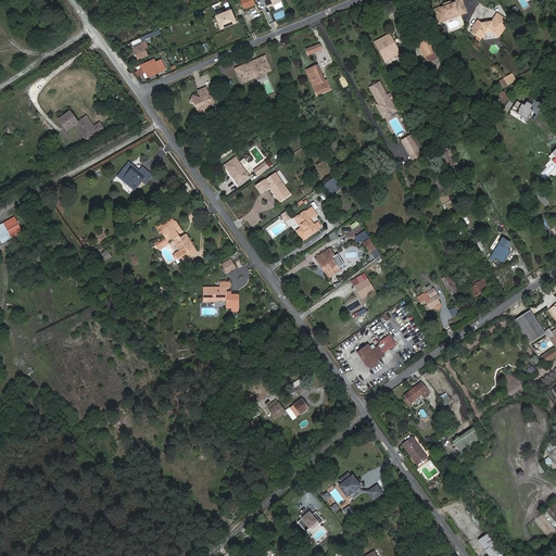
[(444,7),(438,9),(442,21),(447,19),(449,16),(462,12),(463,14),(469,12),(464,0),(462,0),(457,2),(454,4),(454,2),(447,4),(449,7),(445,8),(444,7)]
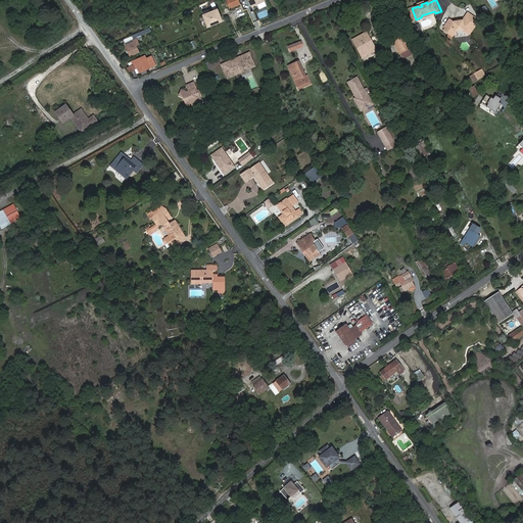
[(416,19),(412,8),(411,9),(415,21),(435,13),(434,11),(422,15),(421,17),(416,19)]
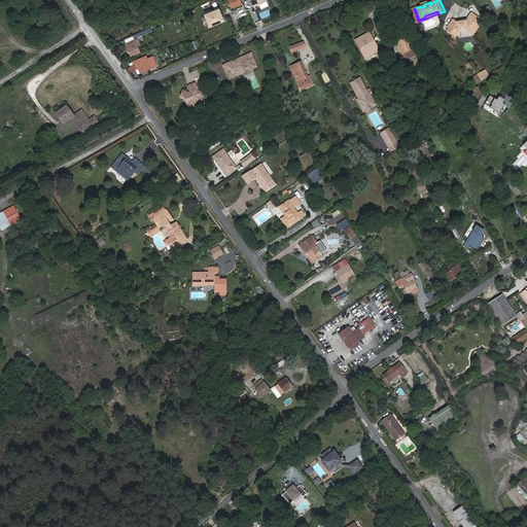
[(219,9),(205,14),(210,27),(224,21),(219,9)]
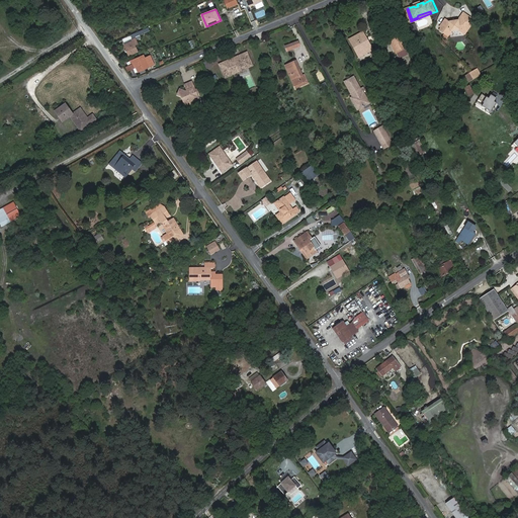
[(445,25),(443,27),(442,29),(446,33),(451,26),(452,31),(461,29),(462,29),(464,30),(464,31),(467,33),(473,25),(470,22),(473,17),(465,12),(461,19),(461,20),(459,20),(453,21),(451,21),(447,19),(443,24),(445,25)]
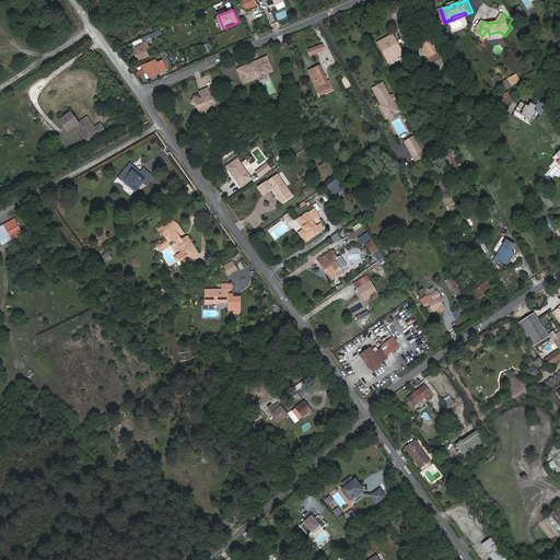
[(135,47),(140,60),(149,56),(146,49),(150,48),(147,42),(153,39),(153,38),(163,33),(162,30),(141,38),(142,42),(143,43),(143,44),(136,47),(135,47)]
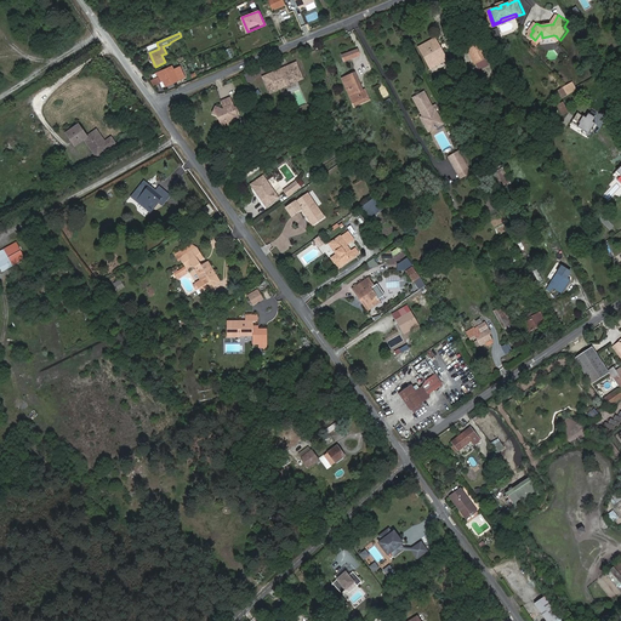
[(438,47),(440,46),(437,39),(420,49),(432,69),(448,61),(444,52),(442,53),(438,47)]
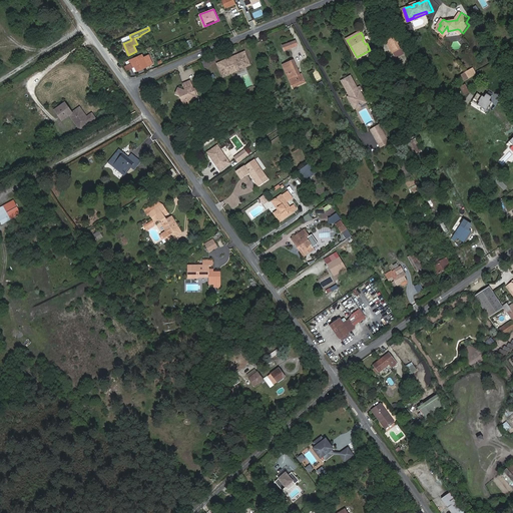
[(388,40),(394,51),(404,46),(398,35),(388,40)]
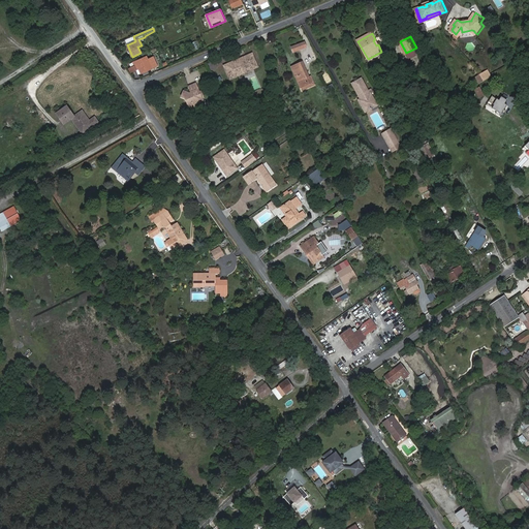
[(306,42),(292,47),(294,52),(308,47),(306,42)]
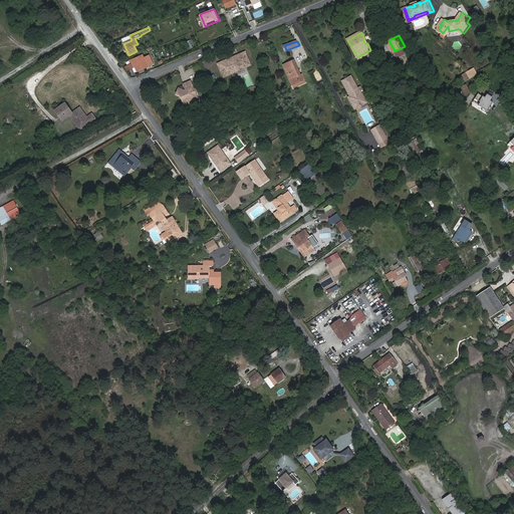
[(405,46),(395,51),(399,58),(408,53),(405,46)]
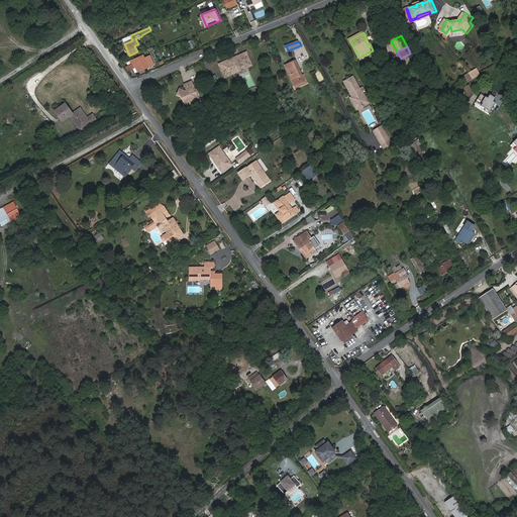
[(246,53),(219,65),(224,75),(251,64),(246,53)]
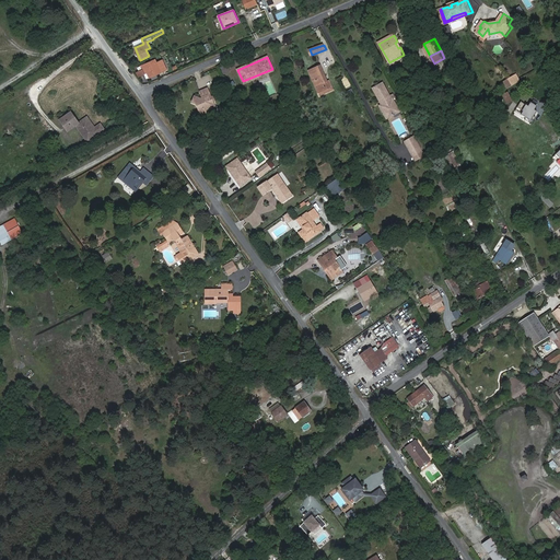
[(146,67),(150,77),(160,72),(168,69),(165,60),(156,63),(149,67),(148,62),(142,66),(143,68),(146,67)]
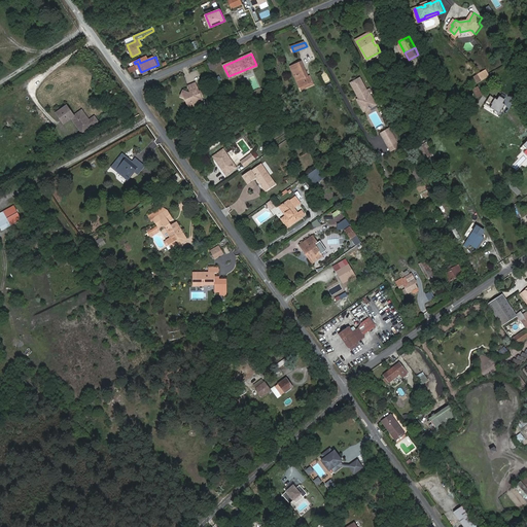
[(210,71),(216,68),(213,61),(207,64),(210,71)]
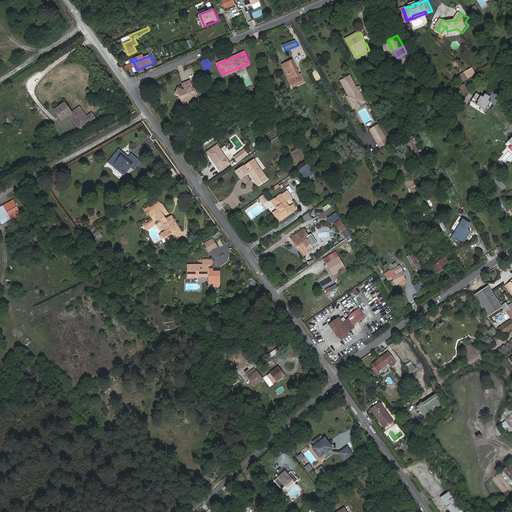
[(282,66),(291,86),(302,81),(299,74),(293,61),(282,66)]
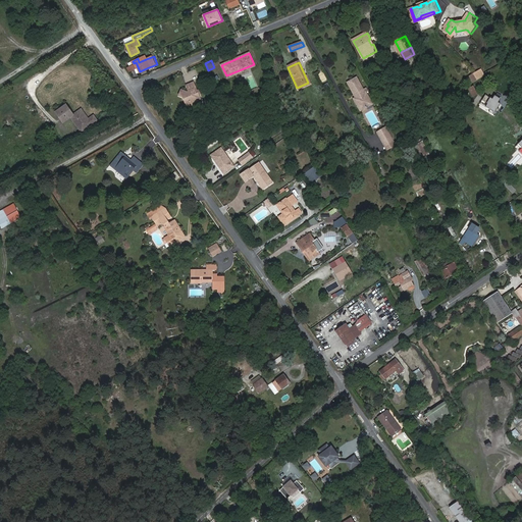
[(254,64),(226,75),(227,77),(255,66),(254,64)]
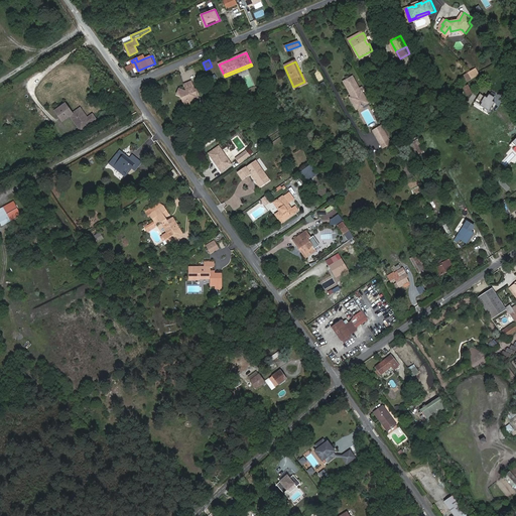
[(304,82),(293,87),(294,89),(307,84),(303,74),(301,75),(304,82)]
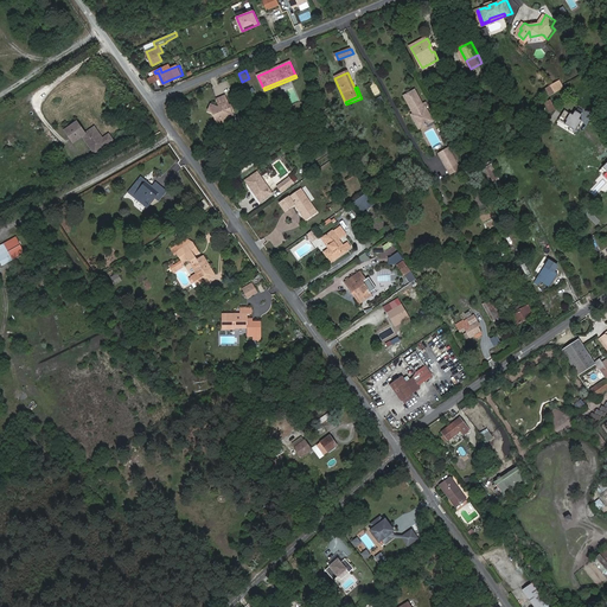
[(427,117),(432,115),(426,106),(423,107),(421,103),(422,102),(414,89),(404,95),(411,108),(415,108),(416,110),(415,112),(414,117),(416,122),(422,123),(423,122),(426,123),(427,117)]
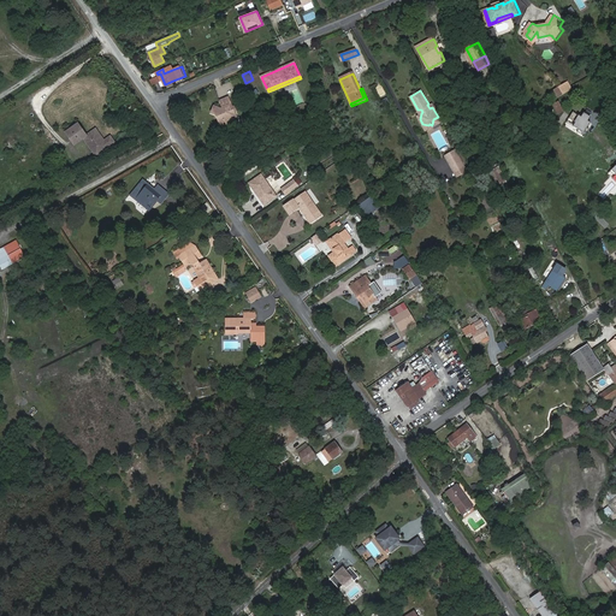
[(221,106),(223,108),(220,110),(218,108),(214,107),(211,114),(217,116),(219,124),(223,123),(224,126),(230,129),(230,126),(234,120),(237,118),(235,113),(237,111),(235,108),(232,108),(229,98),(220,101),(221,106)]
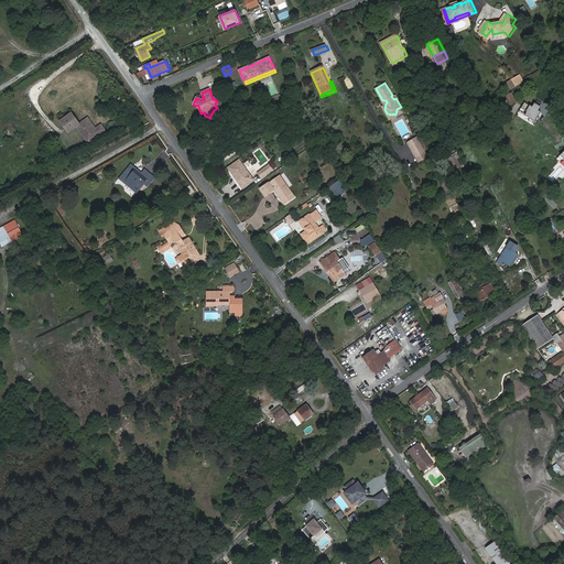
[(511,93),(506,96),(510,105),(516,101),(511,93)]
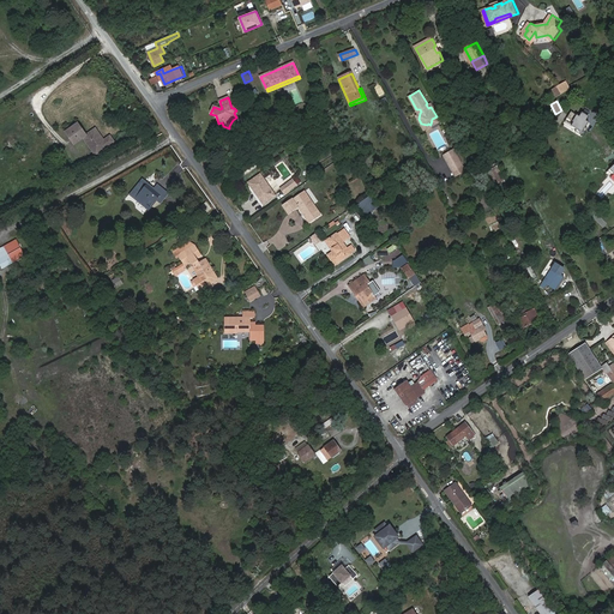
[(589,122),(585,121),(589,116),(582,113),(579,116),(571,112),(566,119),(572,122),(573,122),(571,126),(576,130),(575,132),(581,136),(585,127),(589,122)]
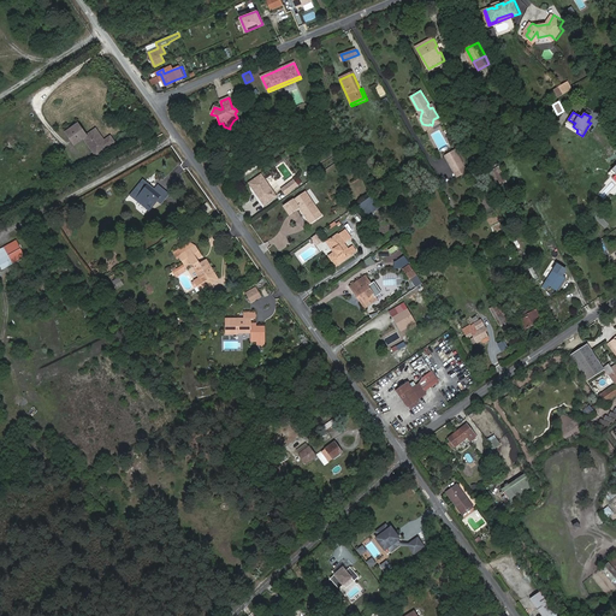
[(86,136),(77,124),(65,132),(73,144),(83,138),(95,157),(114,142),(110,136),(104,141),(101,142),(100,141),(102,138),(95,129),(86,136)]
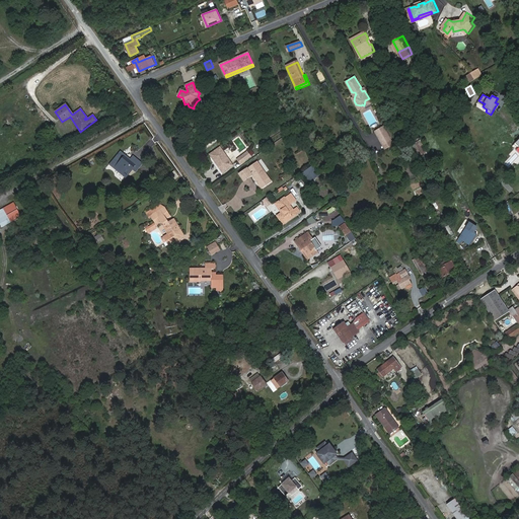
[(384,127),(375,131),(385,149),(393,145),(384,127)]
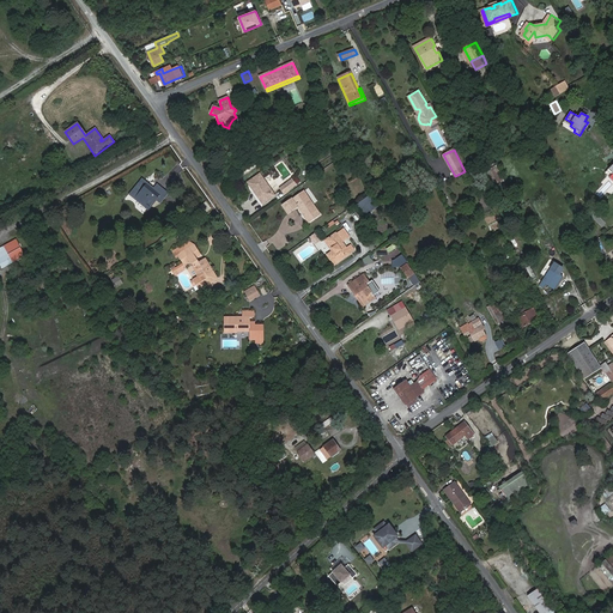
[(499,167),(490,170),(498,186),(507,181),(499,167)]
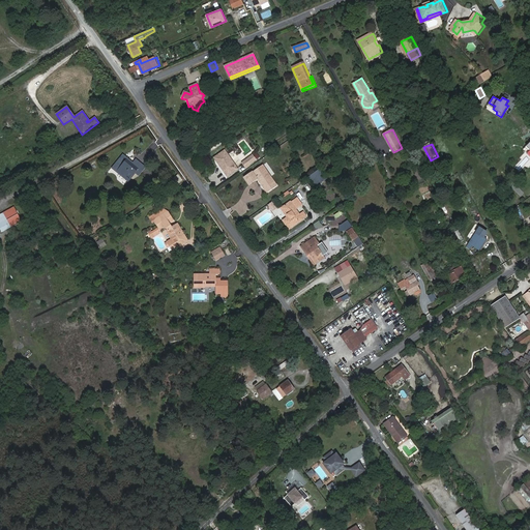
[(227,150),(215,157),(229,177),(240,169),(227,150)]
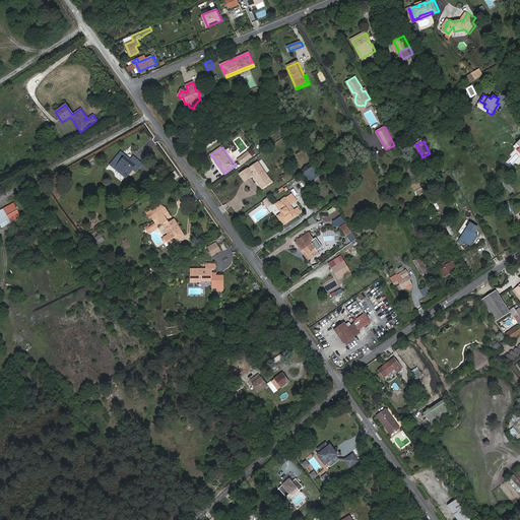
[(250,151),(239,159),(241,163),(251,154),(250,151)]
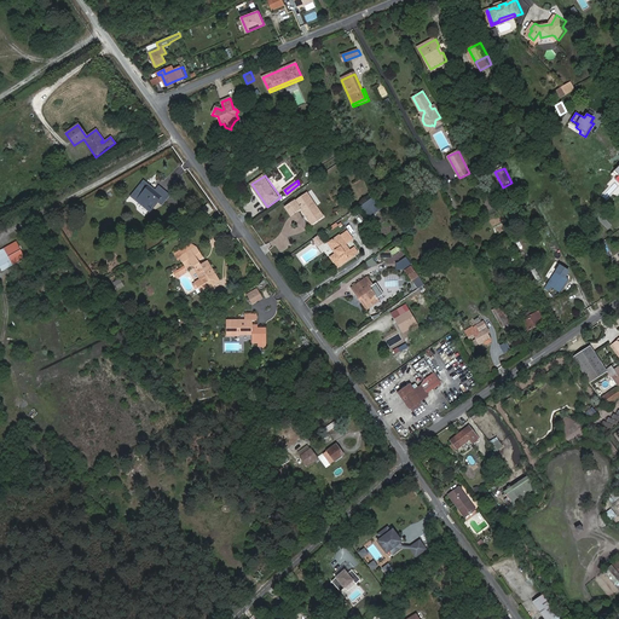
[(148,190),(149,187),(144,184),(133,197),(146,209),(151,203),(155,207),(158,202),(162,198),(156,194),(154,191),(151,192),(148,190)]
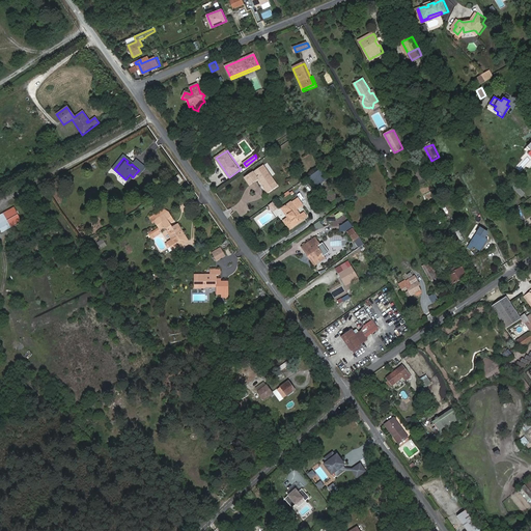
[(256,158),(246,166),(248,168),(259,160),(256,158)]
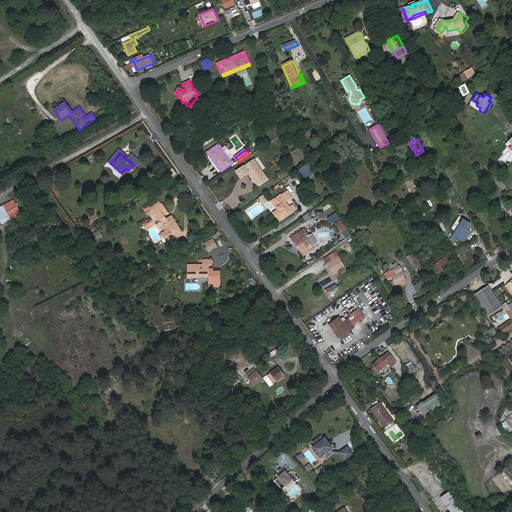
[(291,159),(288,154),(281,159),(285,164),(291,159)]
